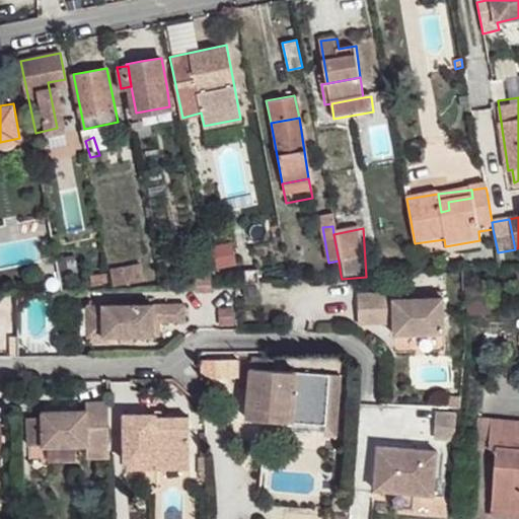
[(479,240),(445,246),(447,258),(482,253),(479,240)]
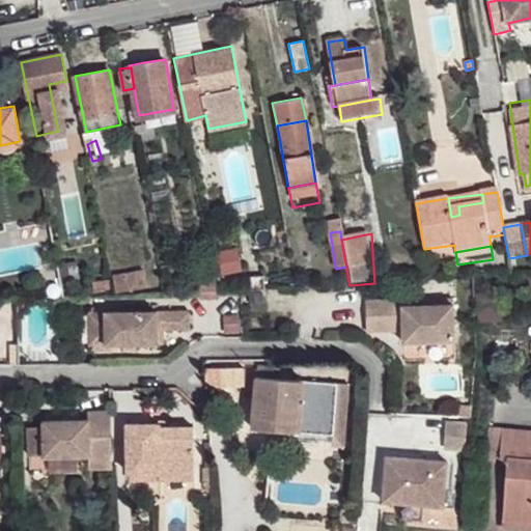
[(114,272),(118,287),(149,281),(146,266),(114,272)]
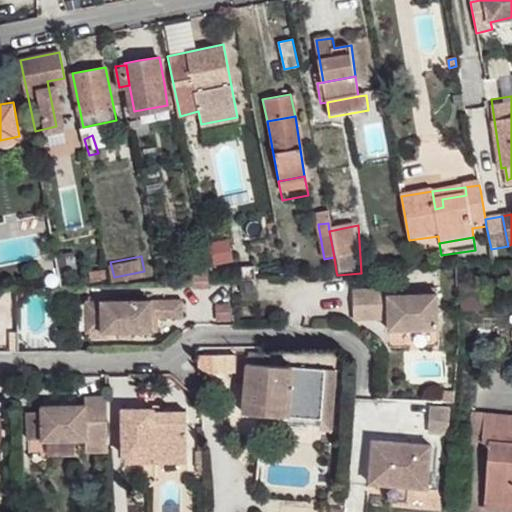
[(192,266),(194,280),(212,279),(208,264),(192,266)]
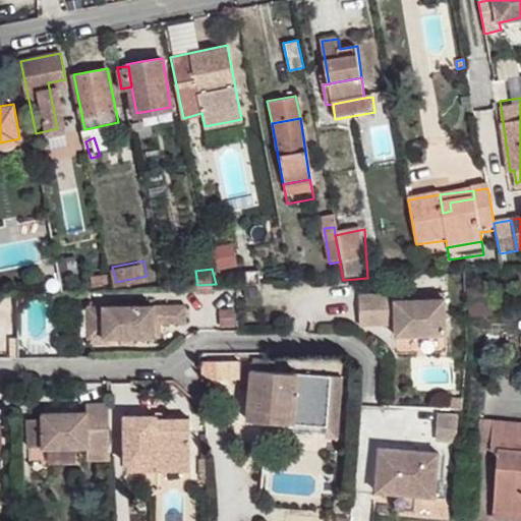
[(244,271),(245,283),(257,283),(257,270),(244,271)]
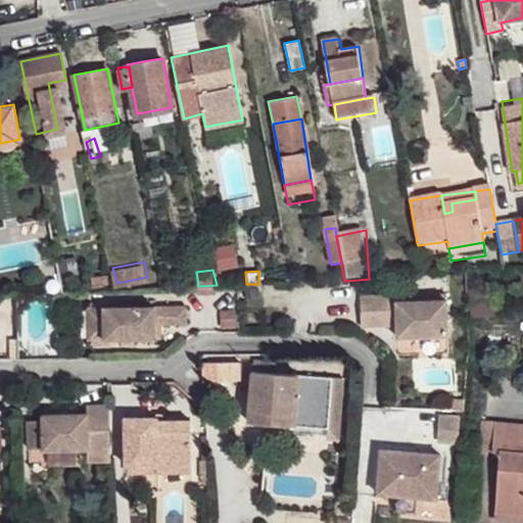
[(108,273),(93,275),(94,283),(109,280),(108,273)]
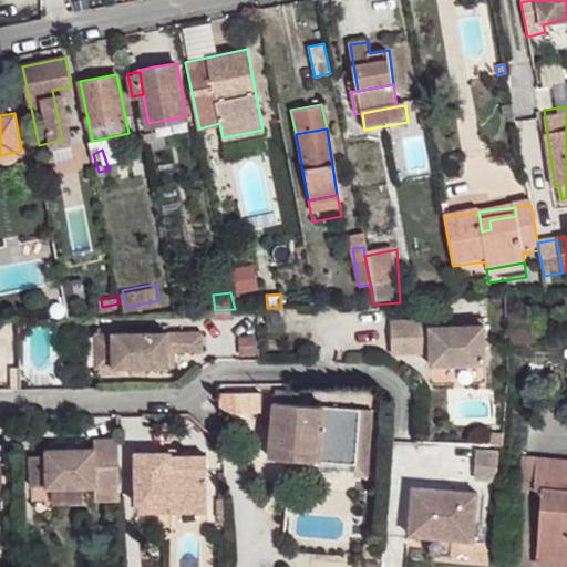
[(400,310),(397,342),(433,346),(432,362),(484,367),(488,327),(466,325),(455,325),(437,321),(437,313),(400,310)]
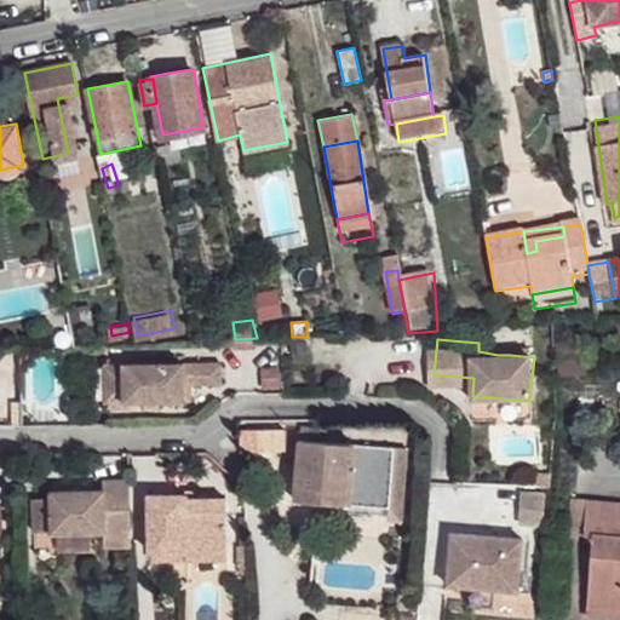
[(592,378),(591,366),(590,344),(562,345),(562,380),(592,378)]
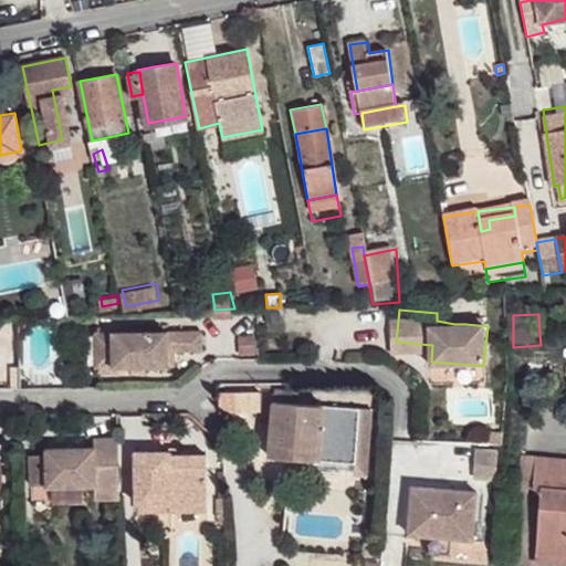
[(100,368),(170,366),(170,349),(177,349),(205,349),(205,328),(98,332),(100,368)]
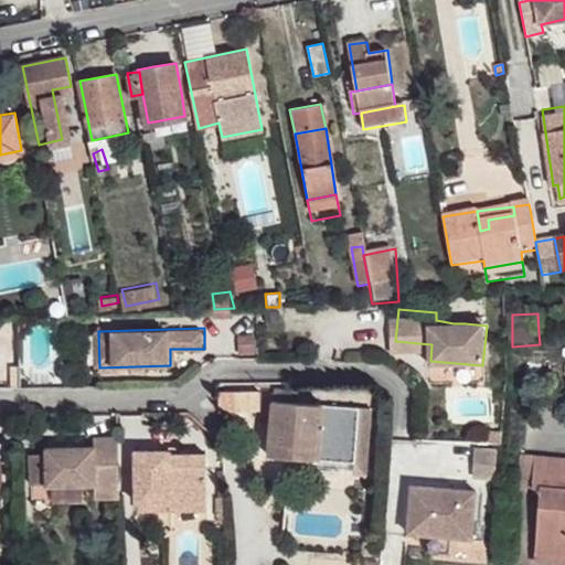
[(253,336),(241,337),(241,354),(254,354),(253,336)]
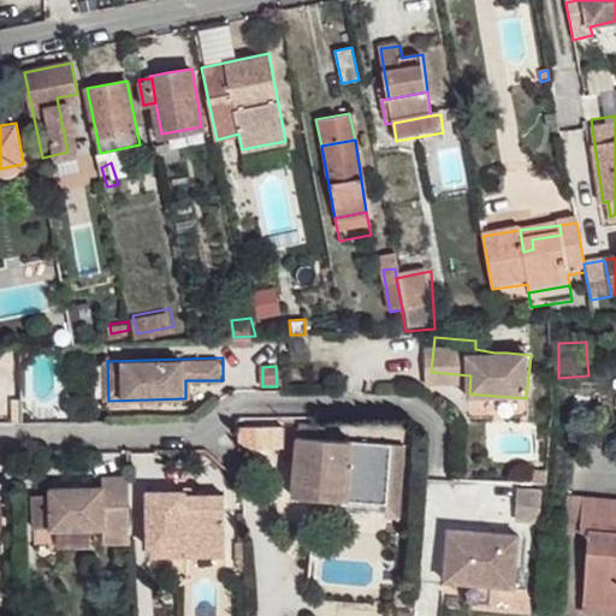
[(468,412),(525,419),(526,398),(469,394),(468,412)]
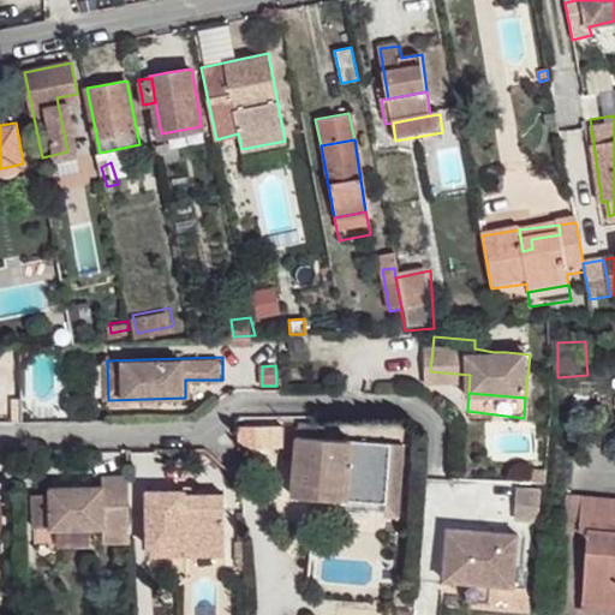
[(299,428),(286,429),(286,447),(286,458),(296,458),(293,493),(308,493),(387,497),(392,442),(318,437),(320,424),(299,423),(299,428)]
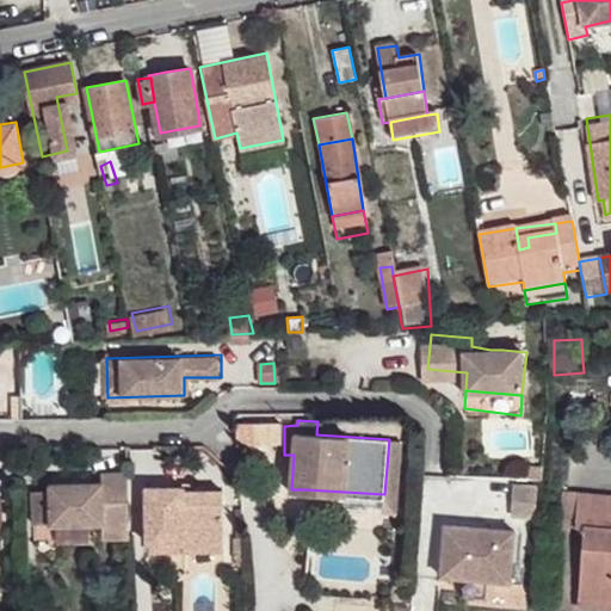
[(250,425),(248,444),(284,444),(284,426),(284,424),(250,425)]
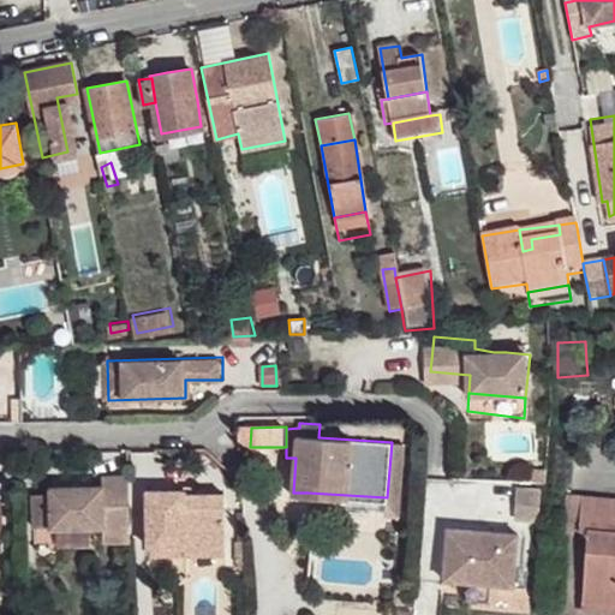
[(250,447),(251,428),(240,428),(240,446),(250,447)]
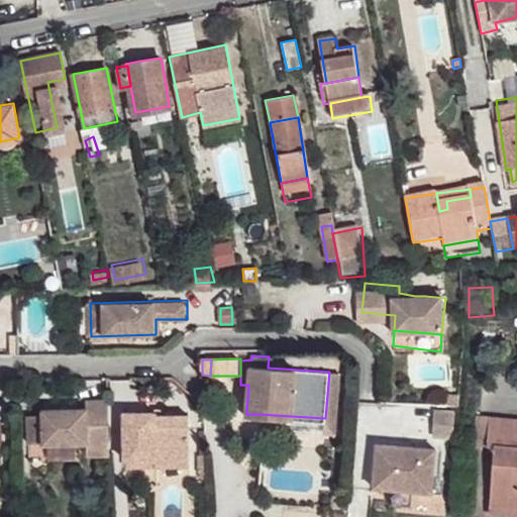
[(336,429),(339,373),(329,372),(325,418),(259,414),(257,425),(336,429)]
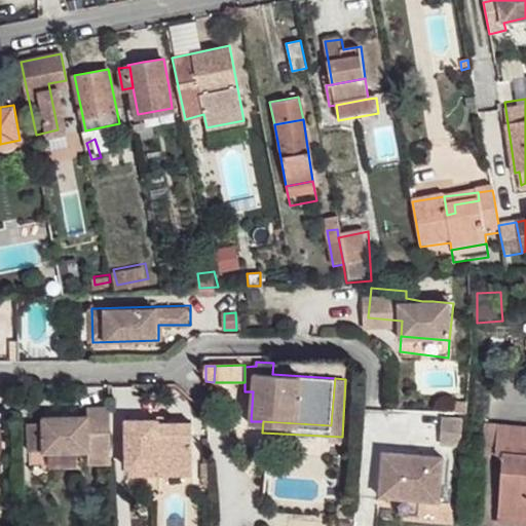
[(38,446),(55,446),(98,444),(99,456),(120,456),(120,404),(98,404),(98,412),(55,412),(55,417),(38,417),(38,446)]
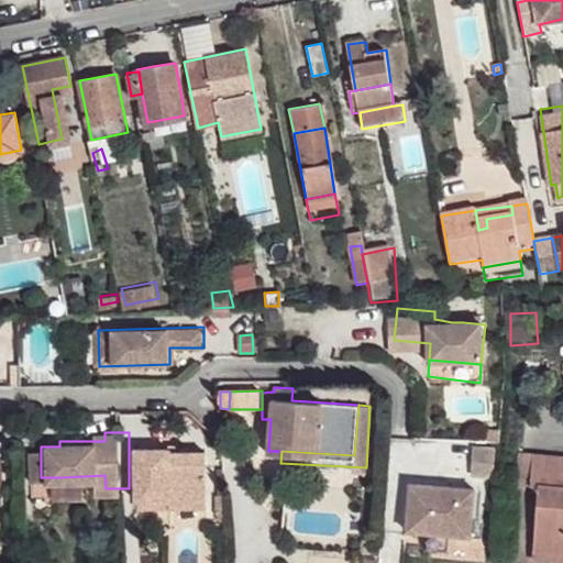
[(146,445),(147,497),(181,496),(217,495),(217,449),(194,449),(194,454),(181,454),(181,449),(181,445),(146,445)]
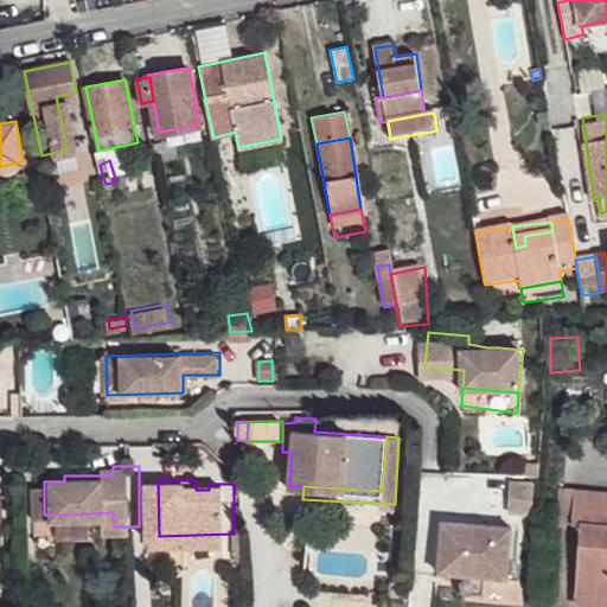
[(572,484),(556,481),(554,515),(568,516),(572,484)]
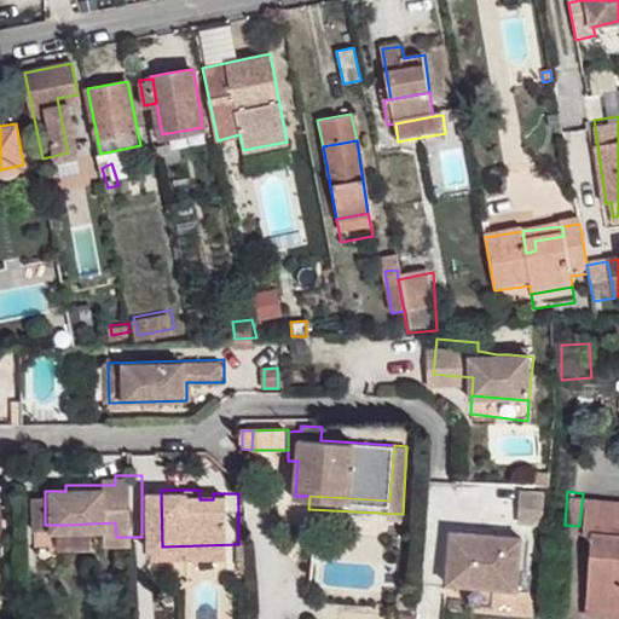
[(583,599),(618,602),(618,528),(618,526),(618,496),(583,491),(583,493),(579,526),(579,527),(590,527),(583,599)]
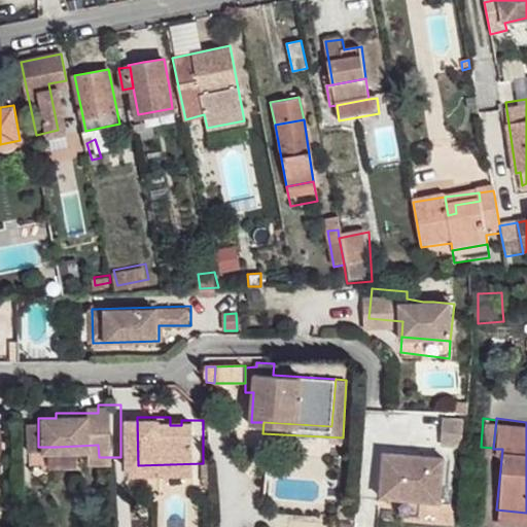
[(0,462),(11,462),(9,427),(0,427),(0,462)]
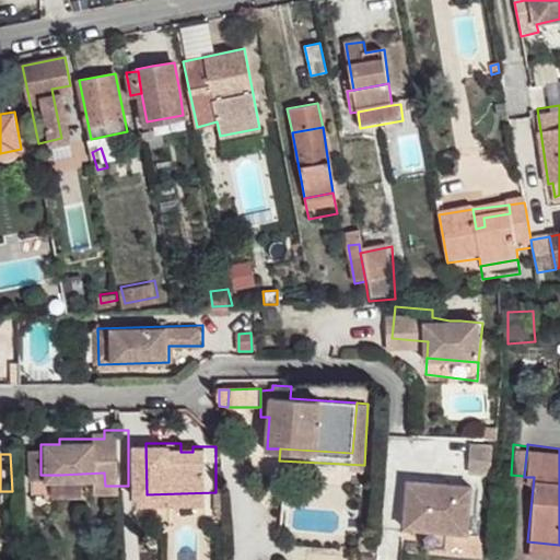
[(406,480),(401,529),(464,535),(468,485),(406,480)]
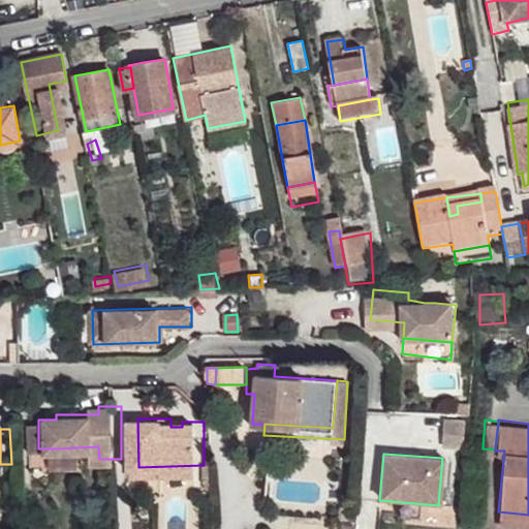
[(204,465),(170,466),(172,476),(205,475),(204,465)]
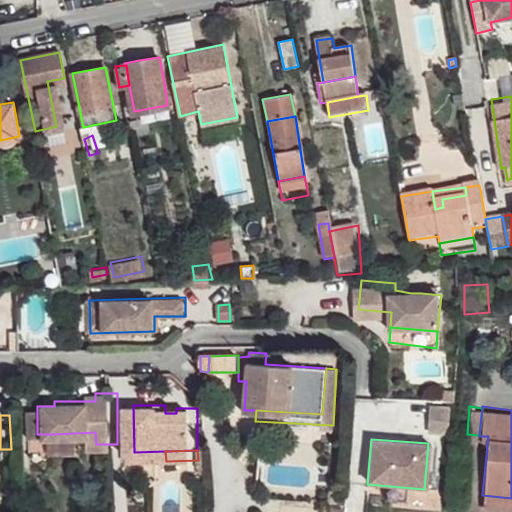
[(165,451),(134,452),(134,470),(165,469),(166,461),(165,451)]
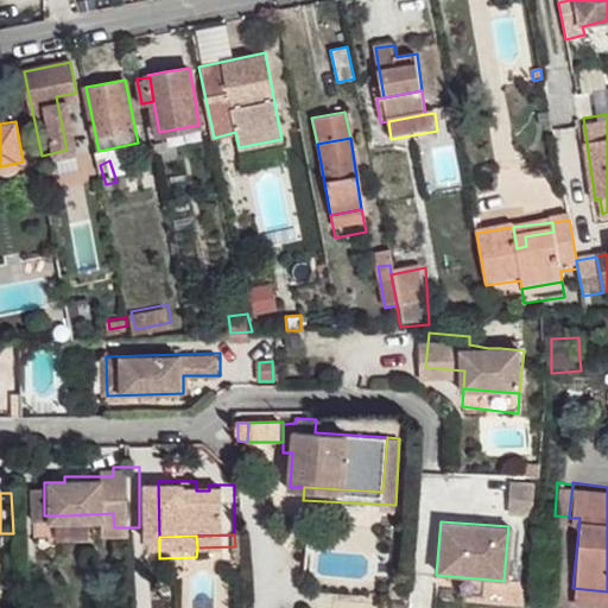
[(607,591),(572,588),(570,599),(607,601),(607,591)]
